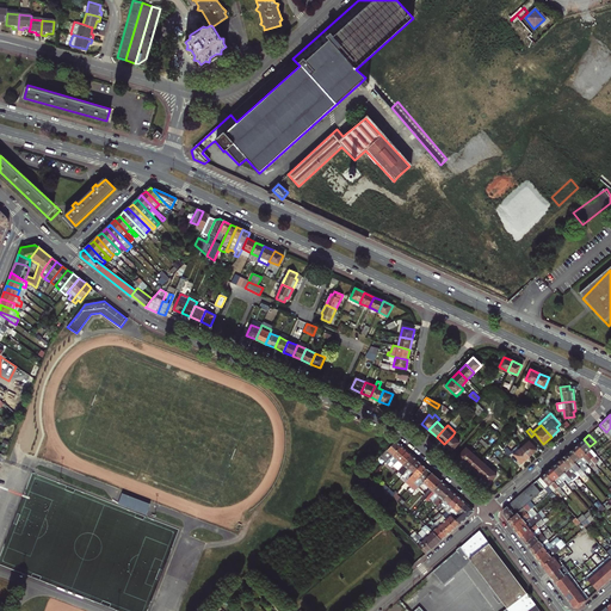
[(452,436),(444,444),(451,450),(460,442),(452,436)]
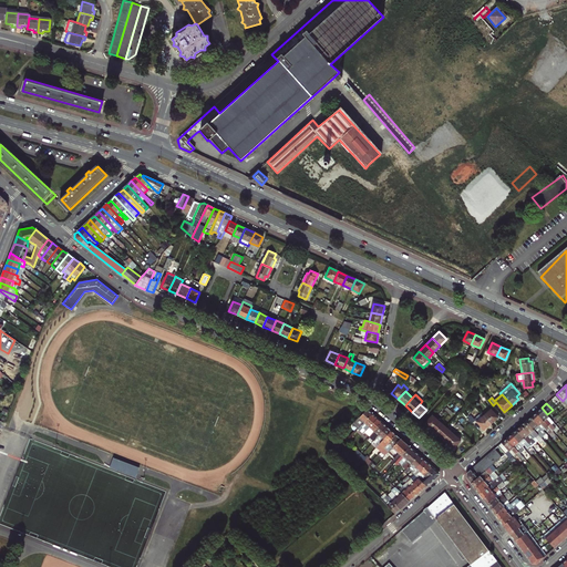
[(542,408),(536,412),(553,431),(556,429),(547,419),(549,416),(547,414),(542,408)]
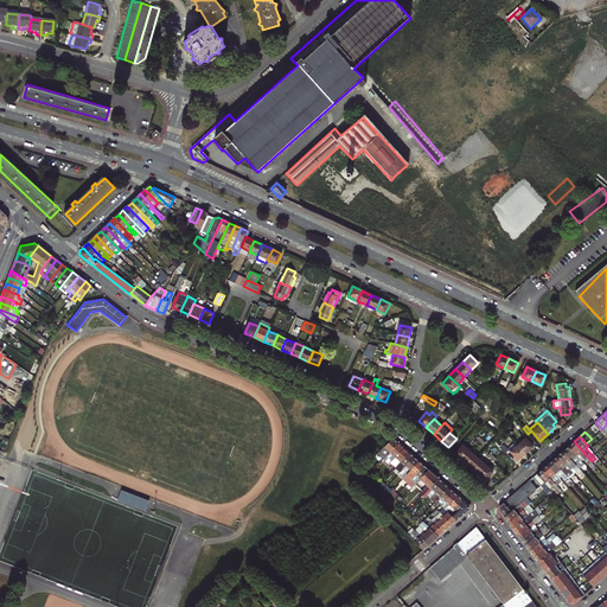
[(379,452),(387,457),(389,454),(400,443),(394,439),(389,443),(379,452)]
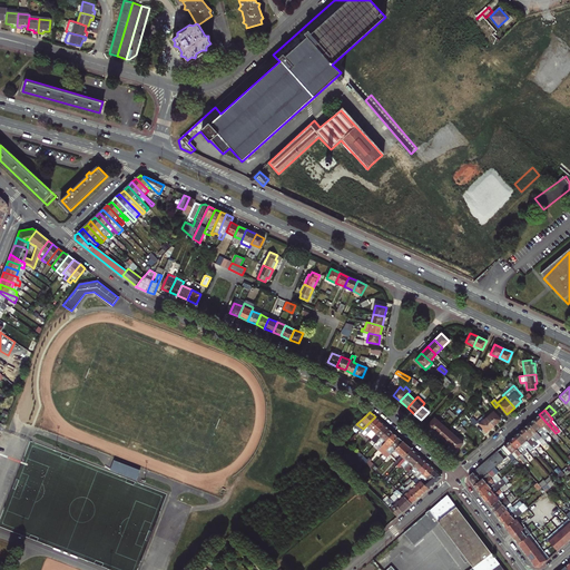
[(492,412),(485,418),(493,426),(500,420),(492,412)]
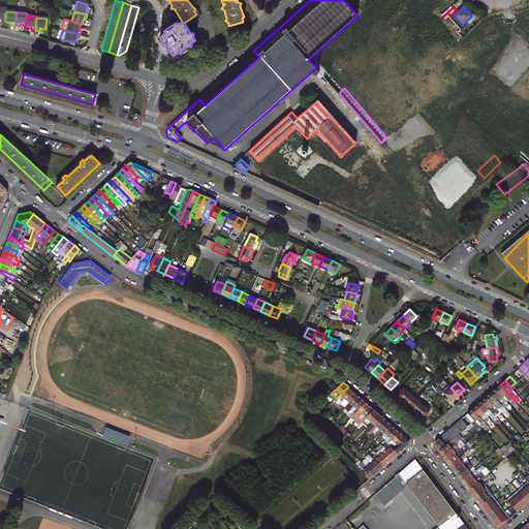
[(516,402),(500,384),(496,389),(501,395),(506,401),(508,400),(514,405),(517,403),(516,402)]
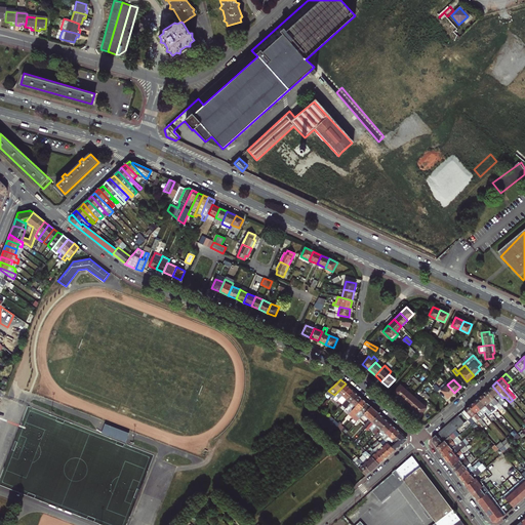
[(436,385),(433,388),(437,393),(440,390),(447,398),(454,393),(447,385),(445,382),(438,388),(436,385)]
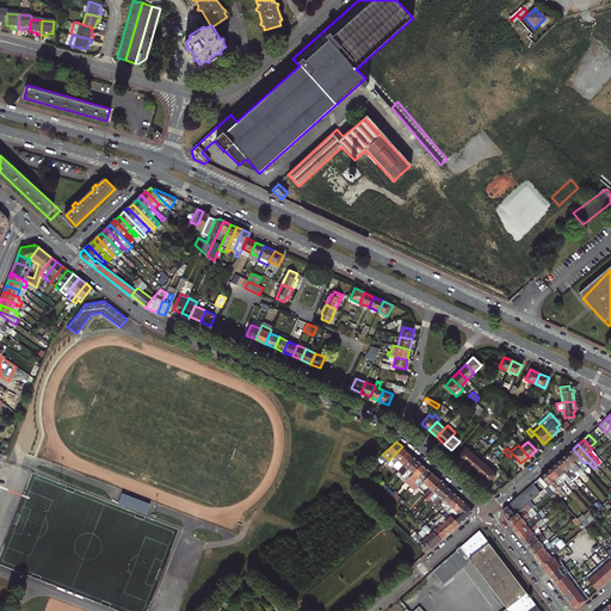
[(392,457),(389,460),(387,462),(393,467),(396,463),(399,461),(407,451),(402,446),(392,457)]
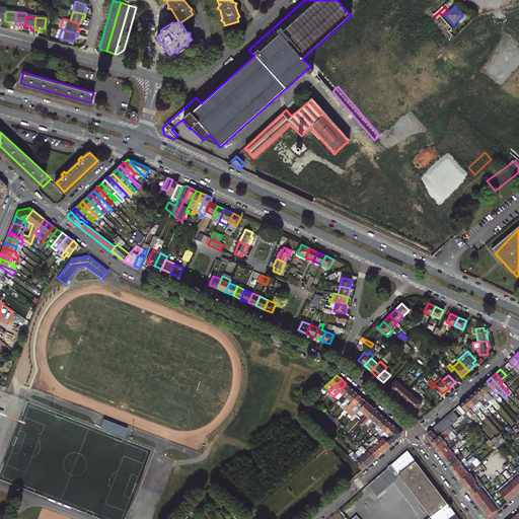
[(396,380),(389,388),(396,393),(402,386),(396,380)]
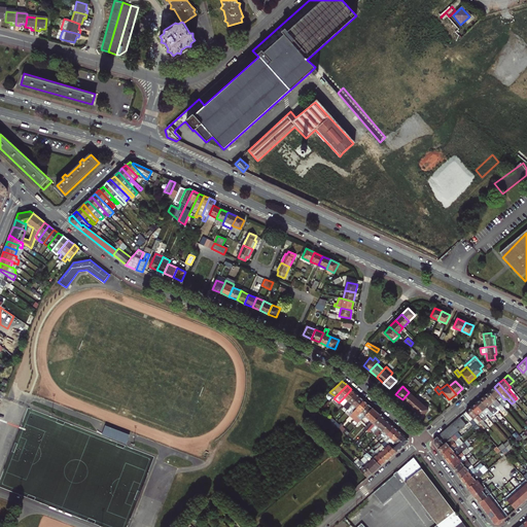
[(507,402),(504,399),(499,393),(494,387),(489,391),(502,407),(507,402)]
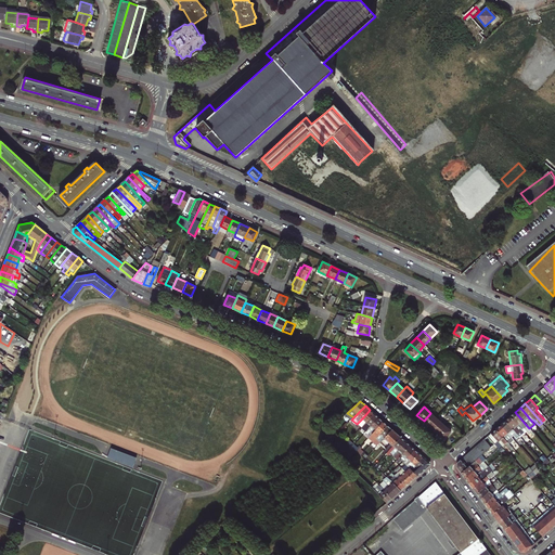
[(365,425),(375,413),(370,410),(362,418),(360,421),(364,425),(365,425)]
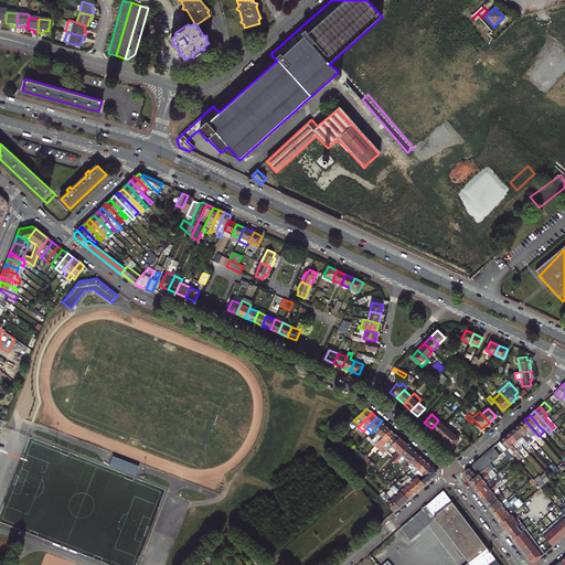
[(539,436),(524,419),(520,424),(531,437),(534,435),(539,439),(537,440),(541,444),(544,441),(539,436)]
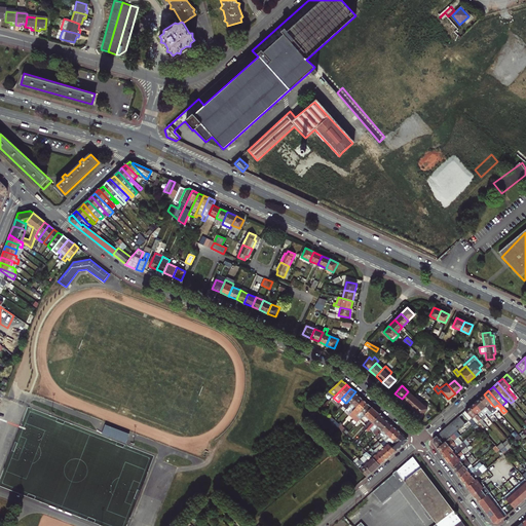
[(350,406),(351,404),(360,396),(355,391),(346,403),(350,406)]
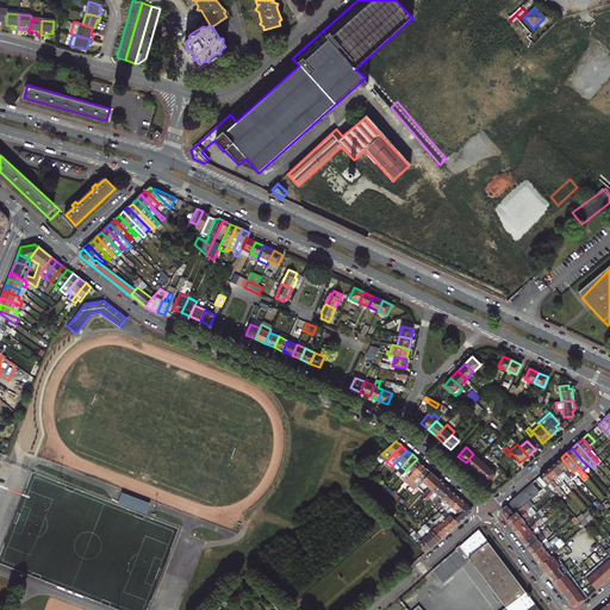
[(481,461),(473,454),(466,462),(473,470),(481,461)]
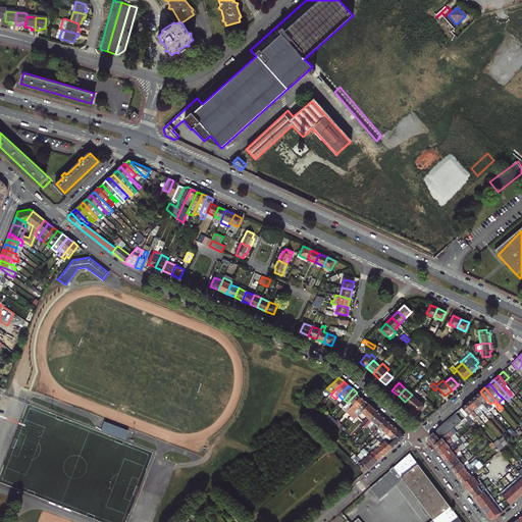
[(494,408),(490,404),(480,392),(476,395),(489,411),(490,411),(494,408)]
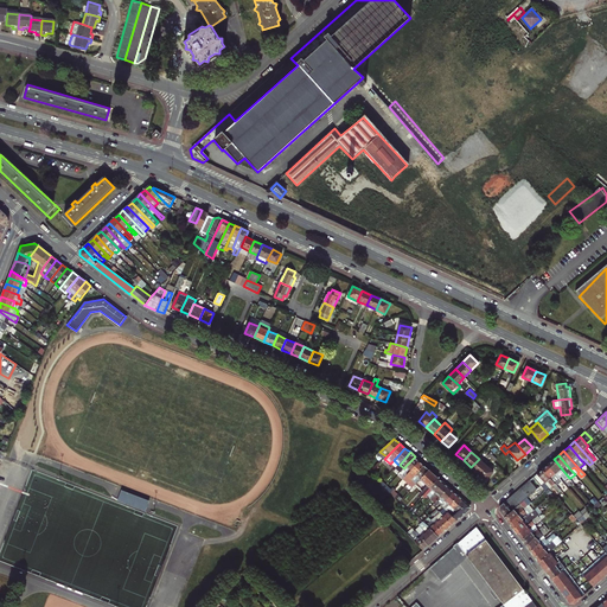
[(407,474),(420,461),(415,457),(406,466),(408,468),(404,473),(407,474)]
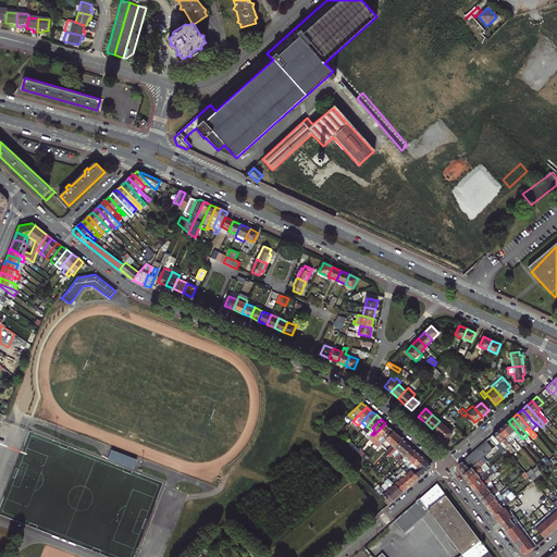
[(446,426),(440,421),(432,429),(440,435),(443,430),(446,426)]
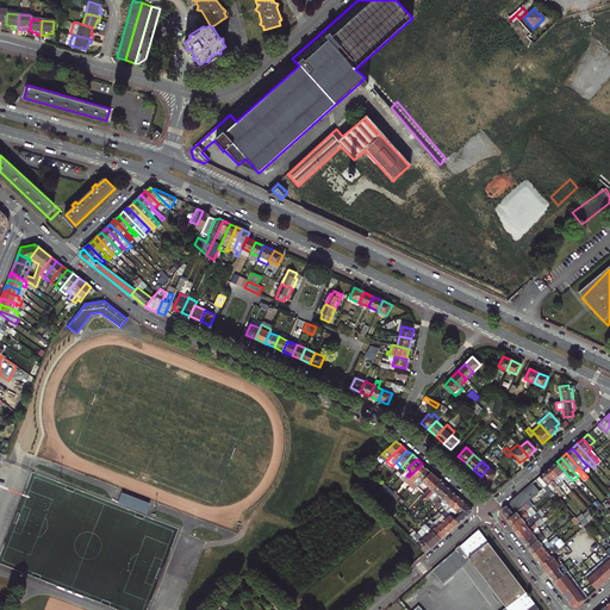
[(572,480),(556,461),(551,466),(562,479),(564,478),(565,479),(568,484),(572,480)]
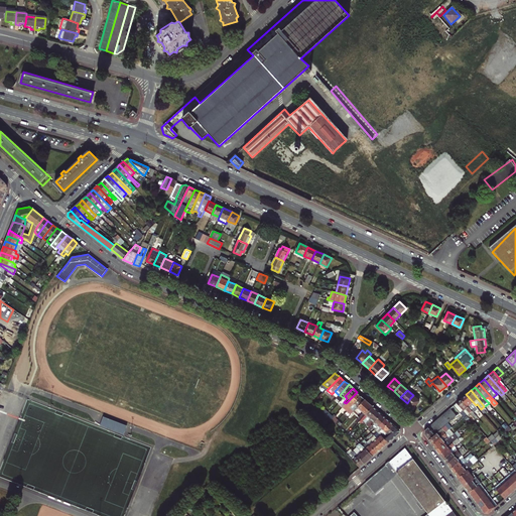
[(361,395),(357,392),(346,403),(343,407),(347,411),(361,395)]
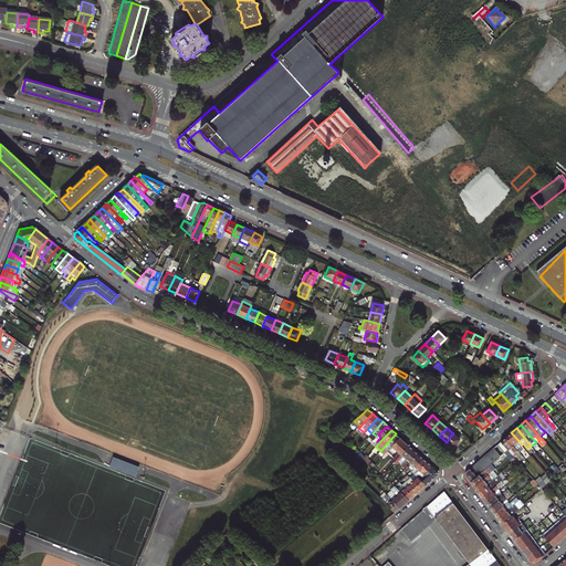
[(523,446),(522,444),(511,432),(506,437),(519,452),(524,448),(523,446)]
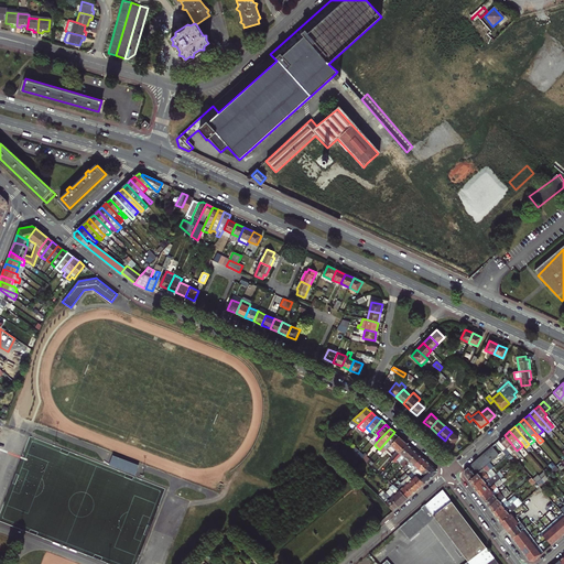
[(394,432),(379,449),(383,454),(391,445),(399,436),(394,432)]
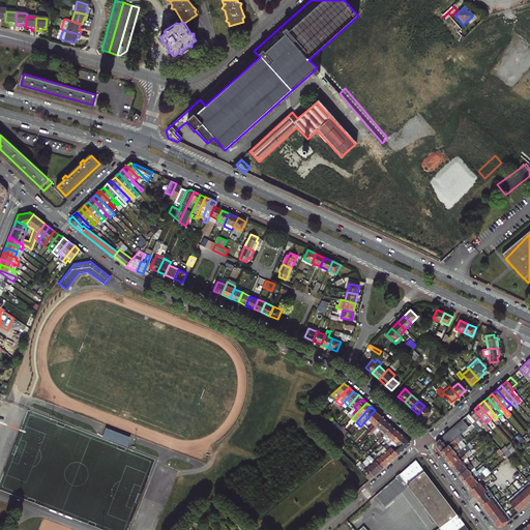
[(421,409),(418,414),(423,418),(430,411),(424,406),(421,409)]
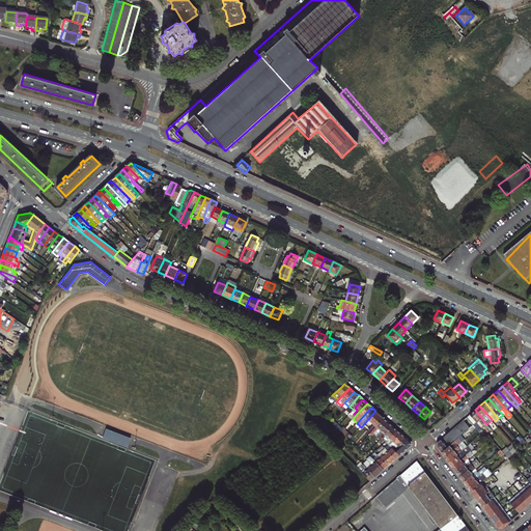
[(486,424),(475,410),(470,414),(476,422),(480,426),(483,425),(486,428),(488,426),(486,424)]
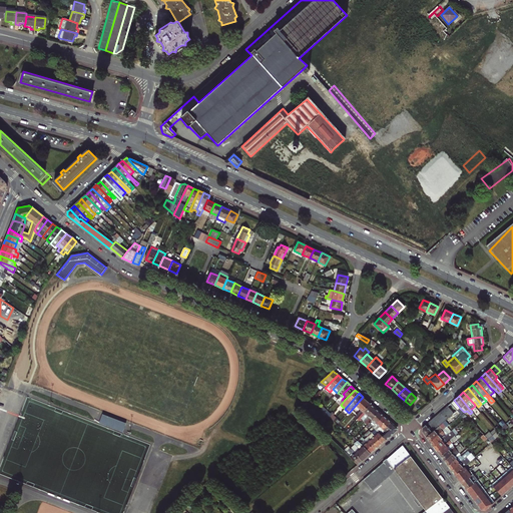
[(363,397),(356,405),(361,410),(356,417),(358,419),(359,418),(371,404),(363,397)]
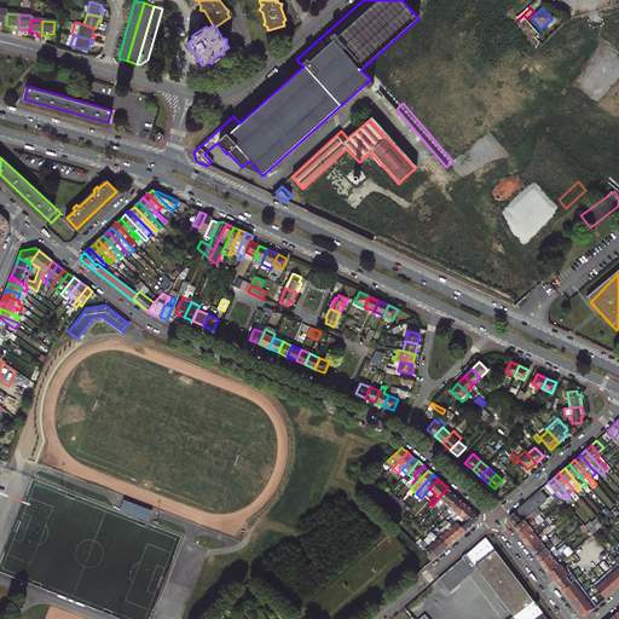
[(530,515),(555,492),(548,482),(515,512),(522,520),(530,515)]
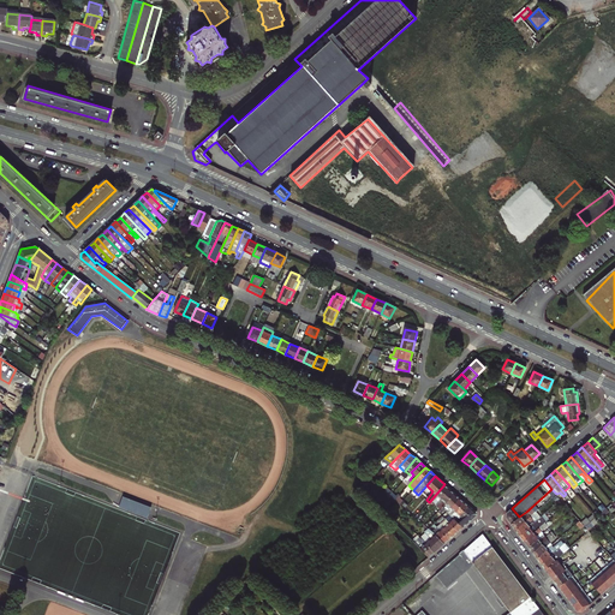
[(445,484),(430,501),(433,503),(435,501),(437,502),(441,499),(451,489),(445,484)]
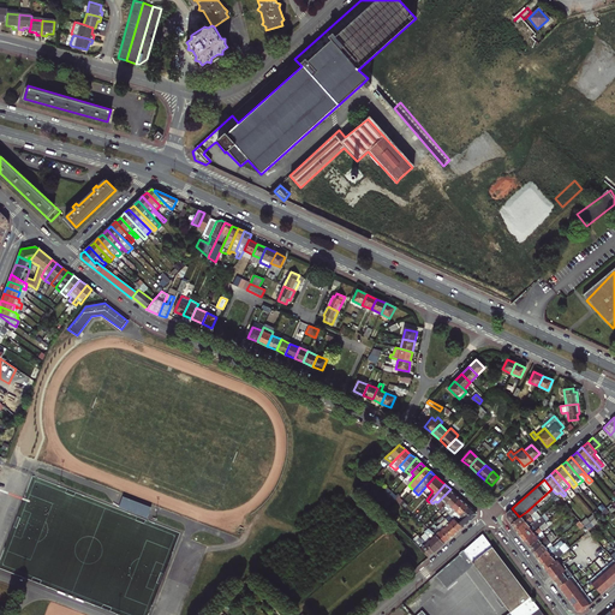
[(455,494),(451,489),(441,499),(443,501),(439,507),(441,509),(455,494)]
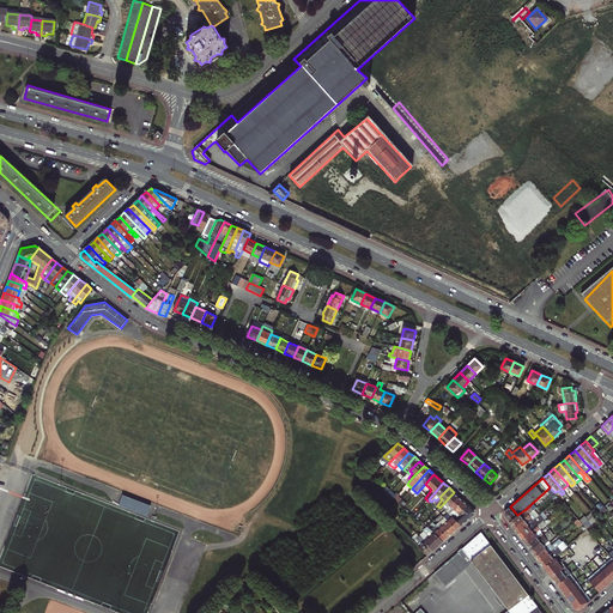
[(454,492),(439,508),(444,511),(445,510),(450,507),(460,497),(454,492)]
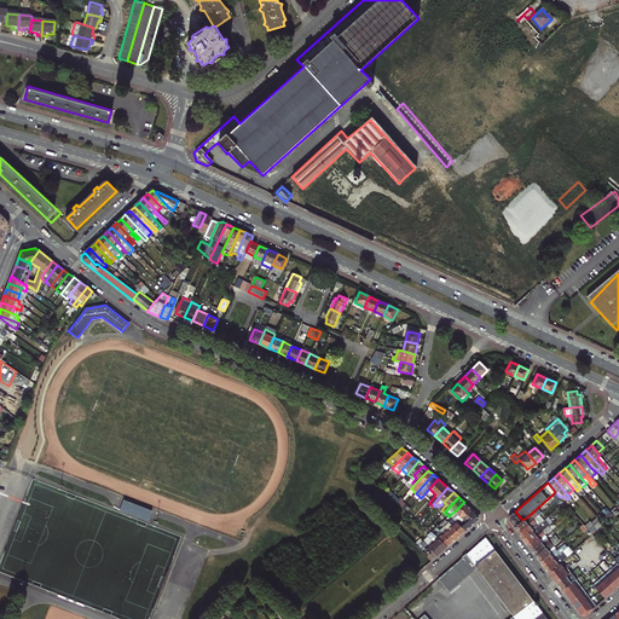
[(149,520),(152,510),(126,499),(121,510),(149,520)]
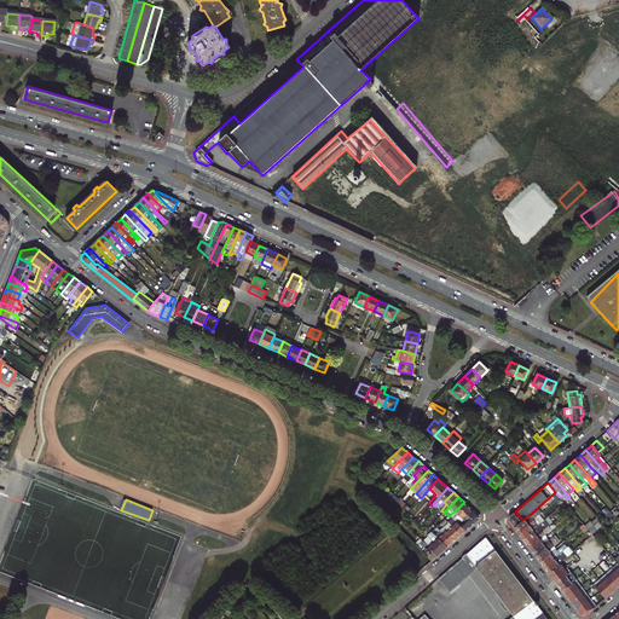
[(450,515),(453,519),(455,516),(457,518),(468,505),(464,502),(455,512),(450,515)]
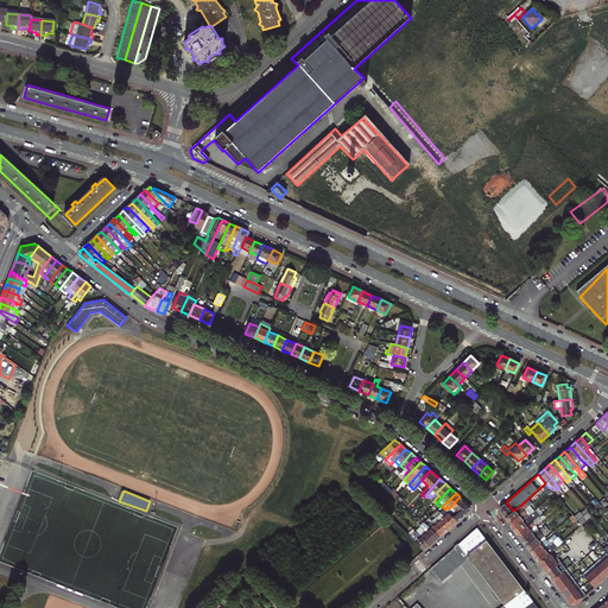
[(457,507),(464,500),(460,496),(449,508),(447,507),(445,510),(449,512),(451,514),(457,507)]
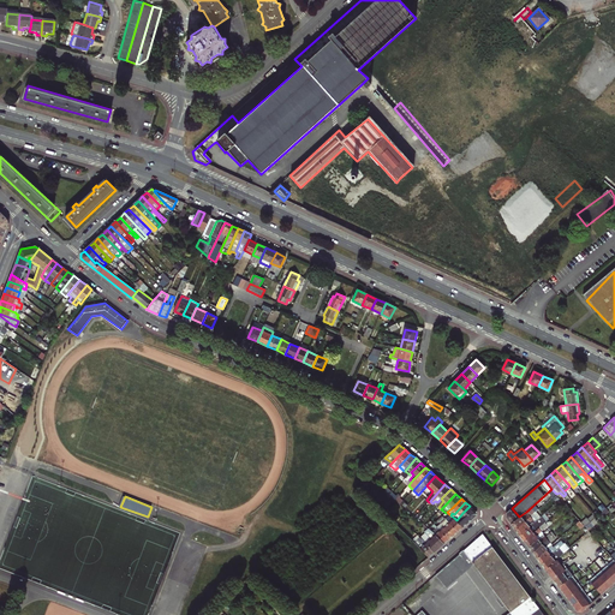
[(457,520),(458,521),(459,520),(461,521),(475,509),(470,506),(463,513),(457,520)]
